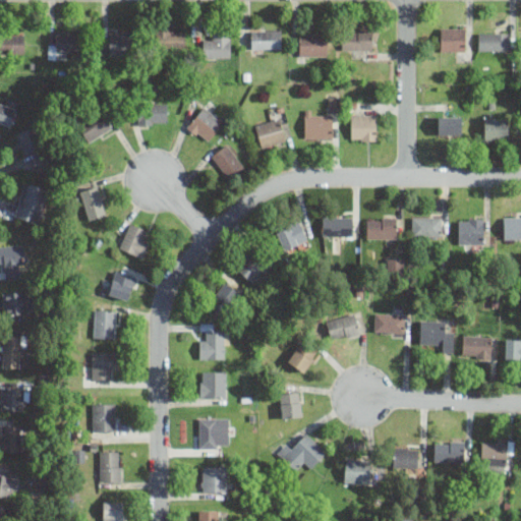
[(441,51),(465,51),(465,26),(441,26),(441,51)]
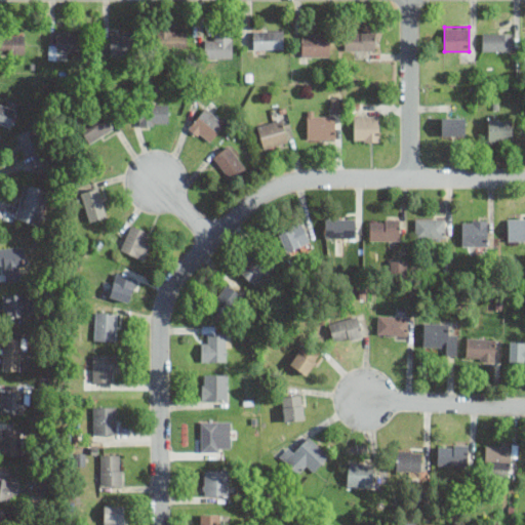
[(375,29),(345,29),(345,50),(375,50),(375,29)]
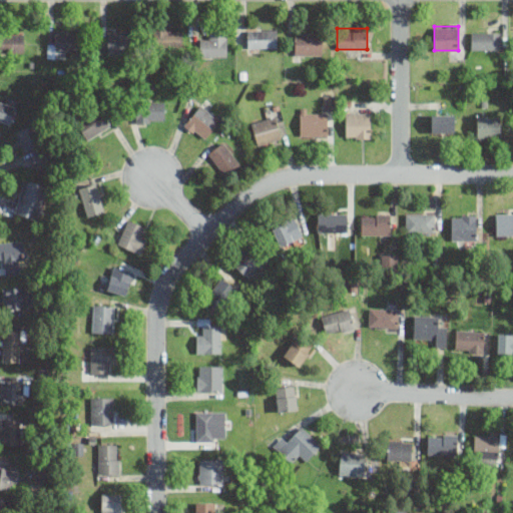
[(54,56),(65,56),(65,49),(78,49),(78,29),(54,29),(54,56)]
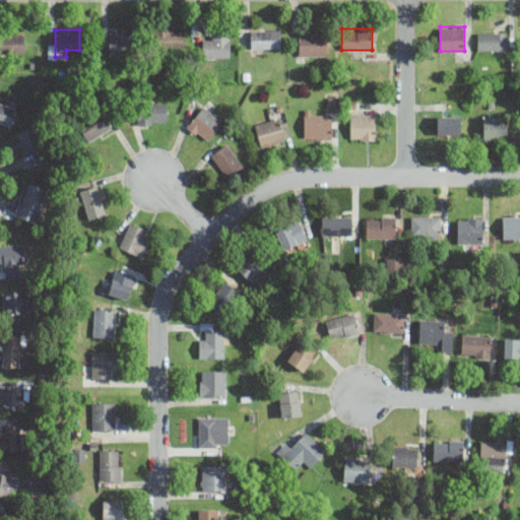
[(184,47),(184,29),(155,29),(155,47),(184,47)]
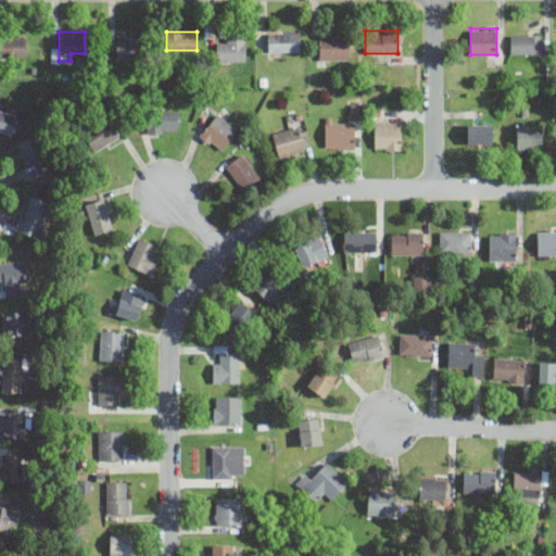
[(267,32),(267,51),(300,51),(300,32),(267,32)]
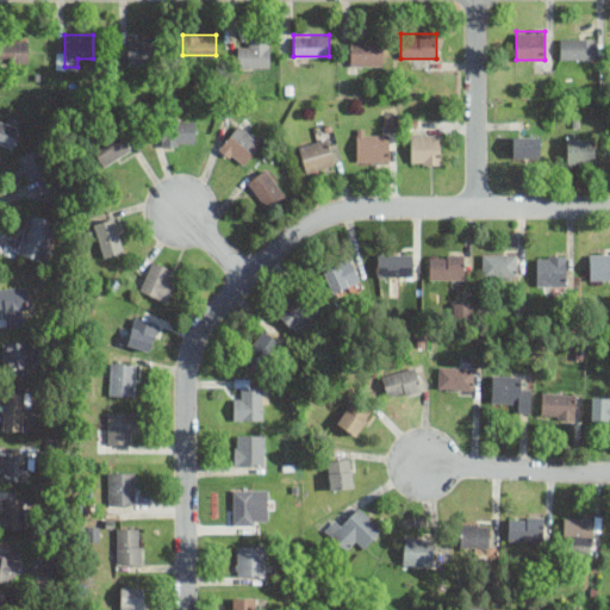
[(154,64),(154,37),(129,37),(129,64),(154,64)]
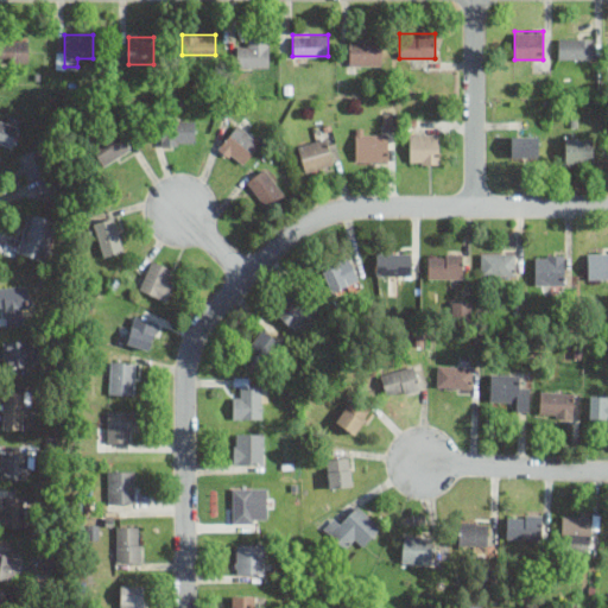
[(594,37),(558,37),(558,58),(594,58),(594,37)]
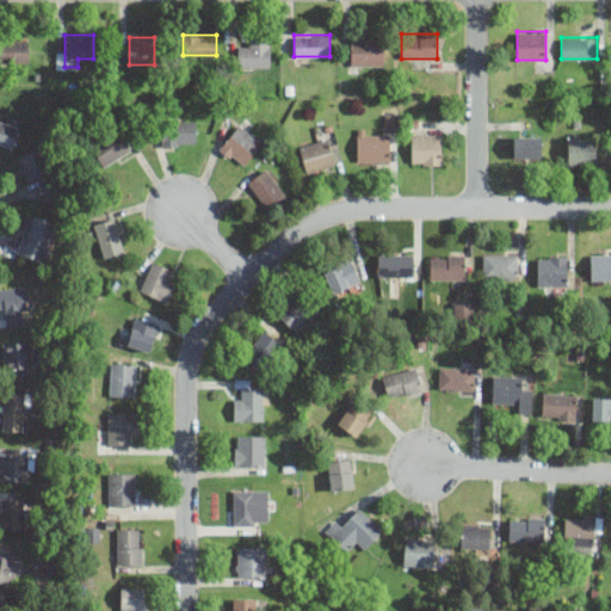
[(271,67),(271,38),(248,38),(248,47),(238,47),(238,67),(271,67)]
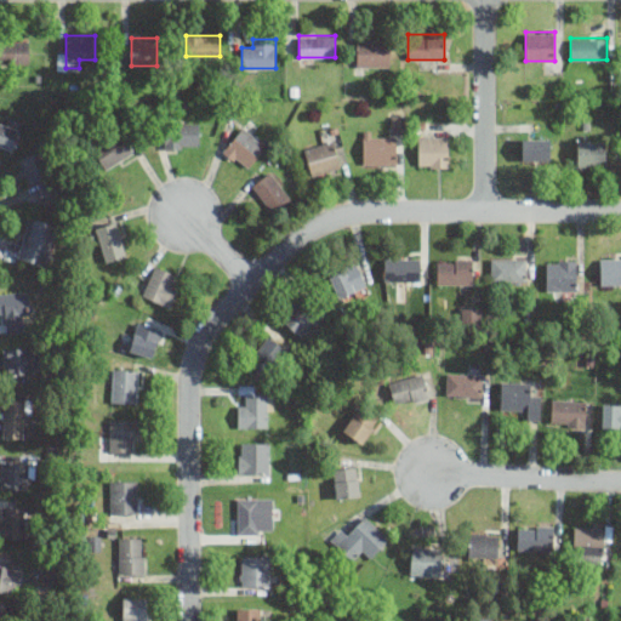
[(391,39),(357,39),(357,67),(391,67),(391,39)]
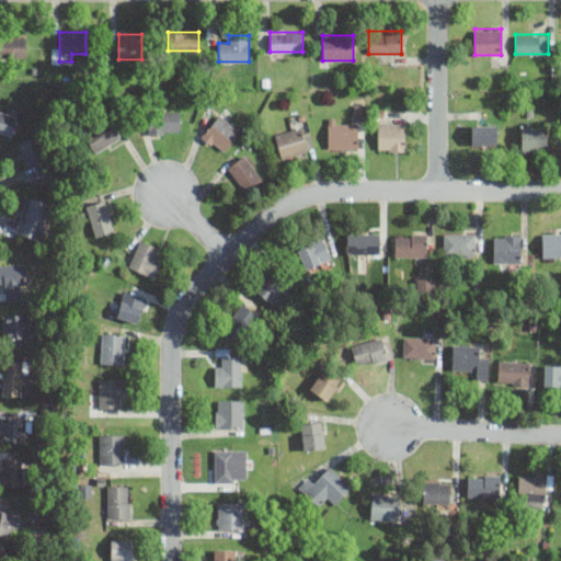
[(0,57),(26,57),(26,36),(0,36),(0,57)]
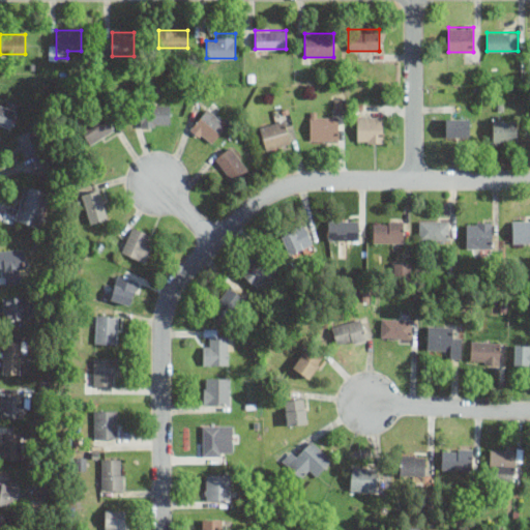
[(0,102),(0,124),(10,128),(17,109),(0,102)]
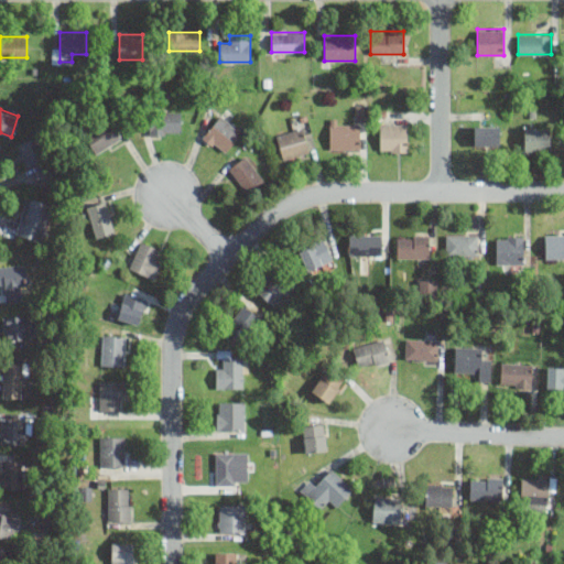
[(181,112),(150,112),(150,133),(181,133),(181,112)]
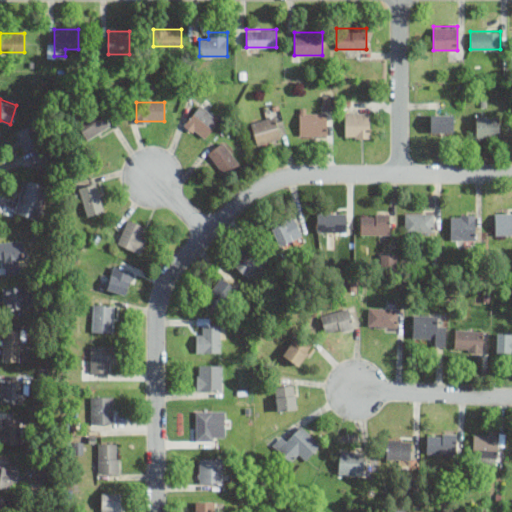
[(183,124),(203,140),(220,120),(200,104),(183,124)]
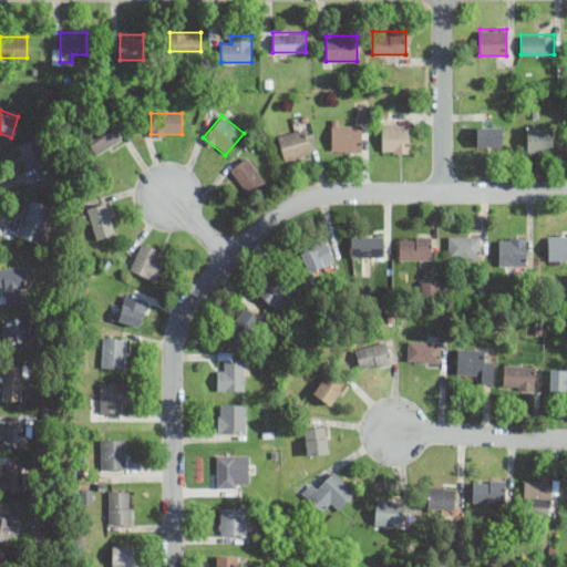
[(95,154),(122,138),(111,119),(84,135),(95,154)]
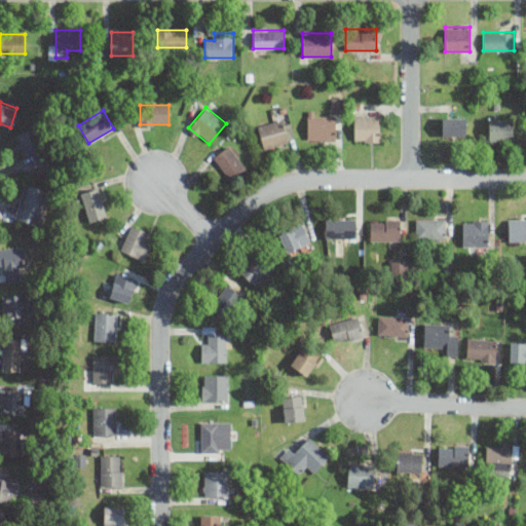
[(307,139),(335,139),(335,113),(307,113),(307,139)]
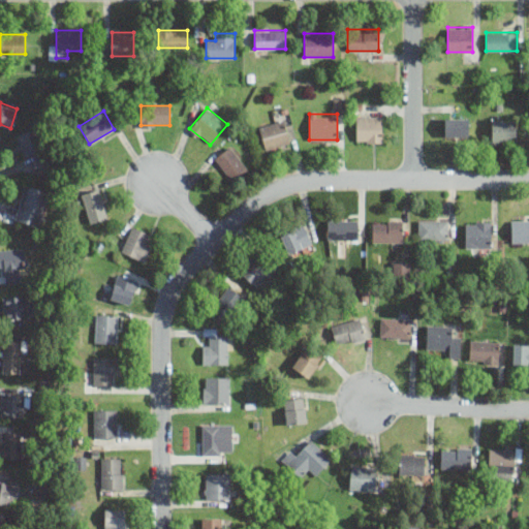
[(382,142),(382,115),(356,115),(356,142),(382,142)]
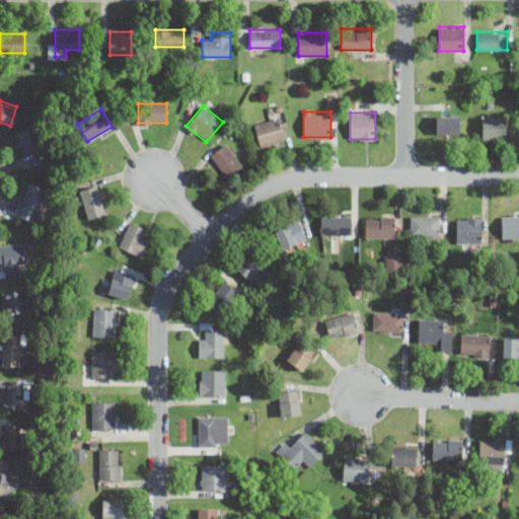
[(436,134),(460,134),(460,115),(436,115),(436,134)]
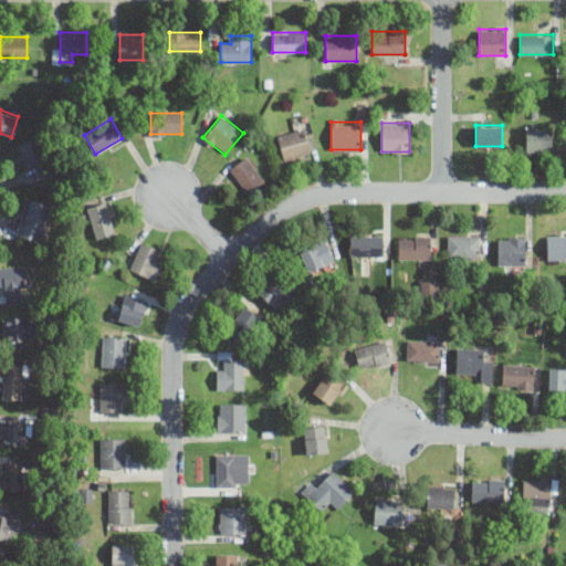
[(285,161),(312,152),(303,127),(276,136),(285,161)]
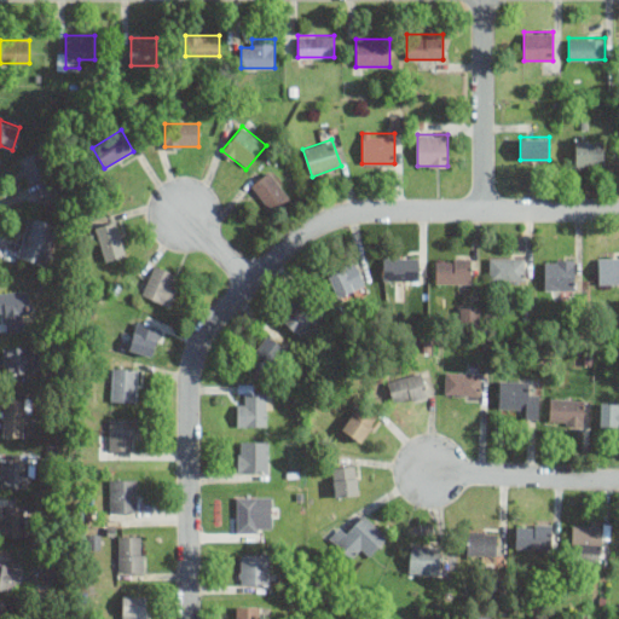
[(601,140),(574,140),(574,163),(601,163),(601,140)]
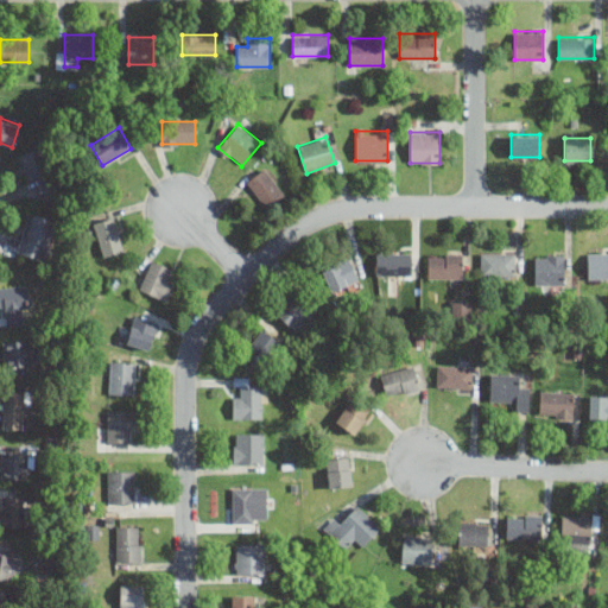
[(24,181),(48,173),(40,147),(17,154),(24,181)]
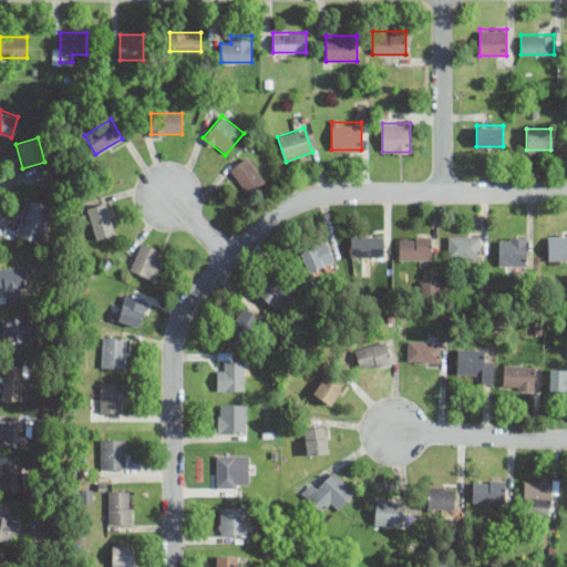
[(251,194),(266,181),(245,156),(230,169),(251,194)]
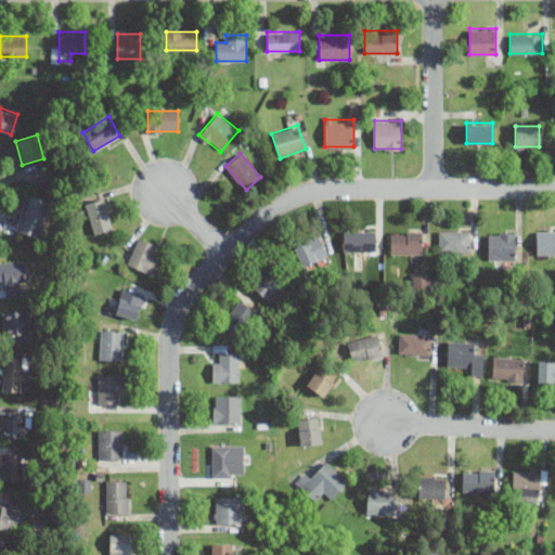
[(40,237),(51,199),(26,193),(15,230),(40,237)]
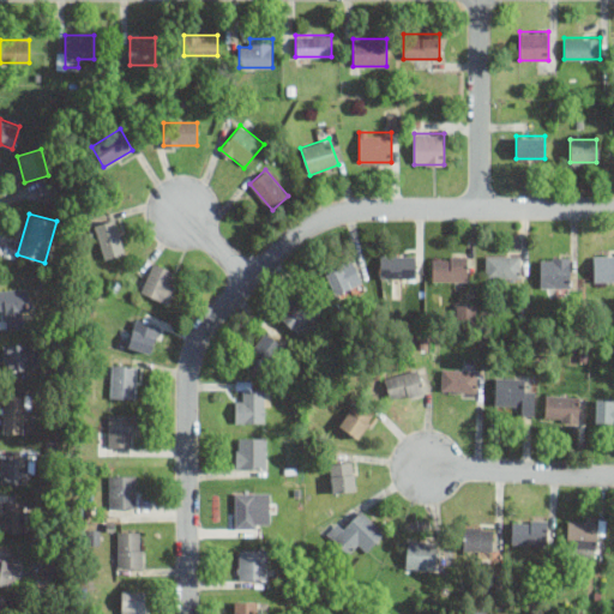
[(101,258),(124,253),(116,220),(94,224),(101,258)]
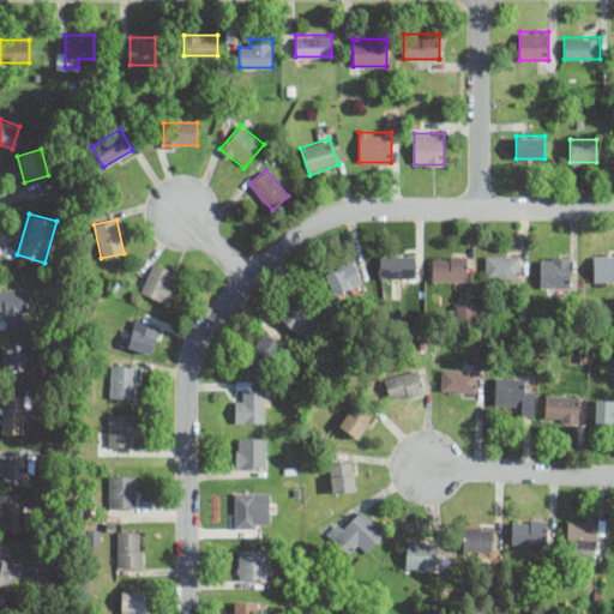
[(417,254),(380,254),(380,278),(417,278),(417,254)]
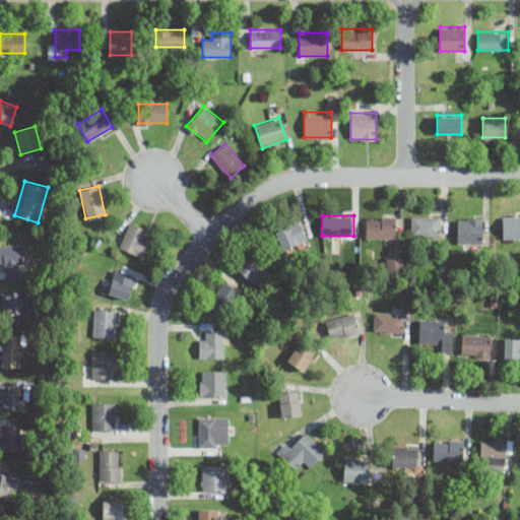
[(411,236),(441,236),(441,215),(411,215),(411,236)]
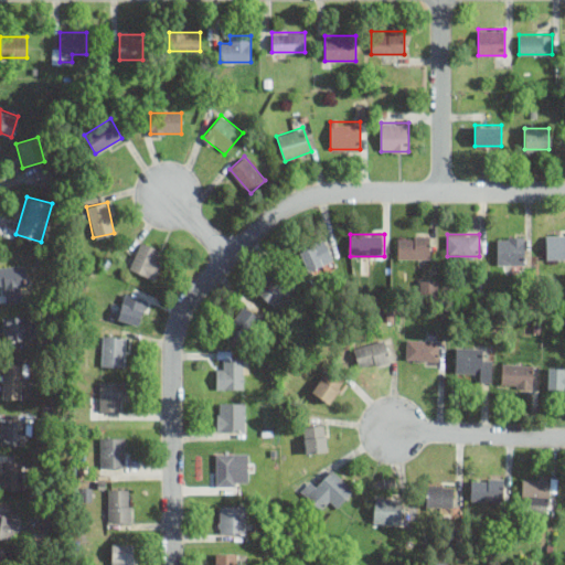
[(564,258),(564,234),(547,234),(547,258),(564,258)]
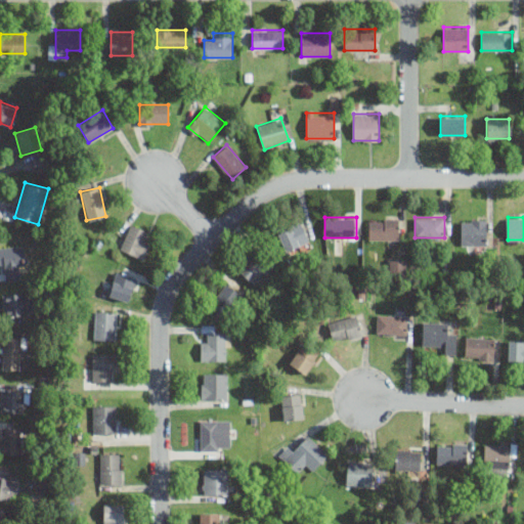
[(400,218),(368,218),(368,239),(400,239),(400,218)]
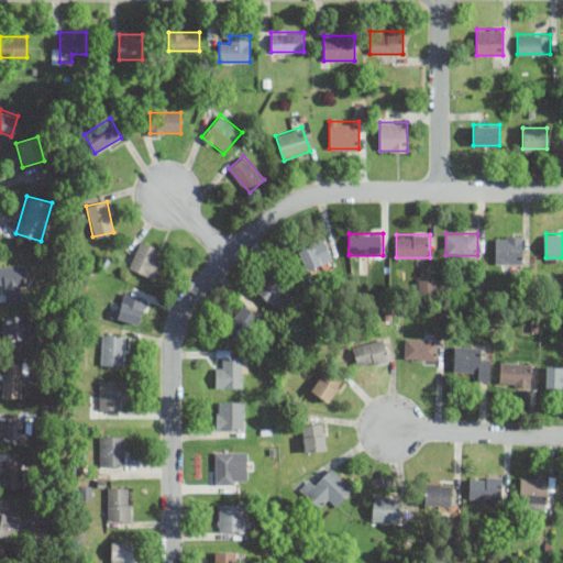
[(525,234),(495,234),(495,263),(525,263),(525,234)]
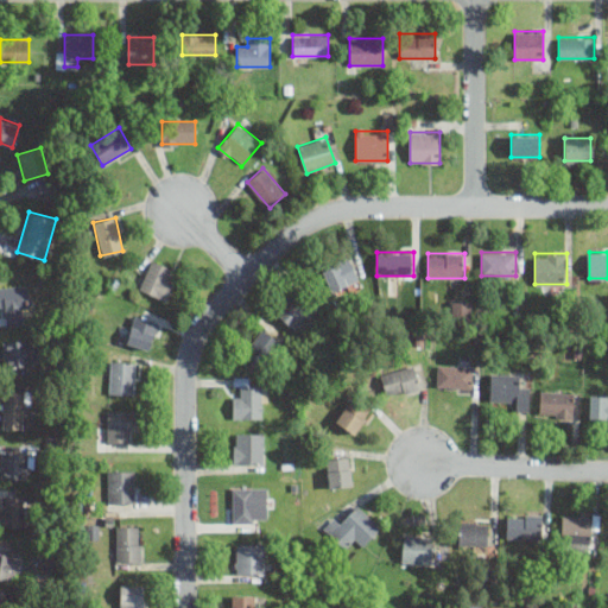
[(322,270),(333,292),(359,280),(348,258),(322,270)]
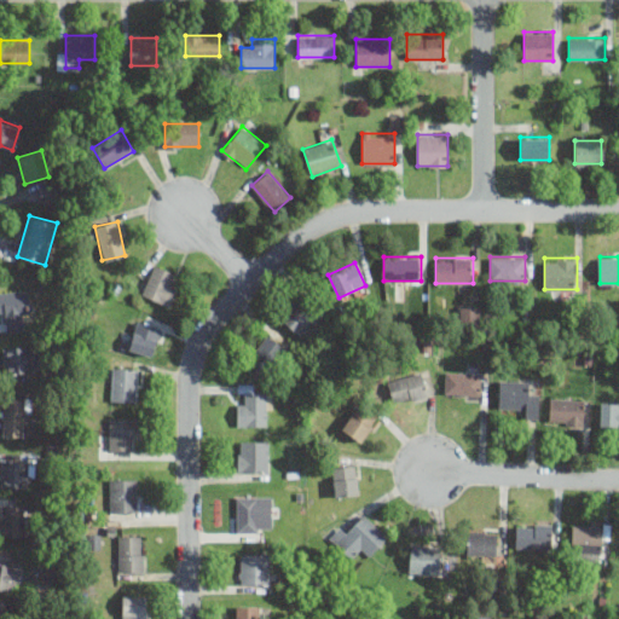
[(169,306),(178,285),(169,283),(174,272),(154,264),(142,295),(169,306)]
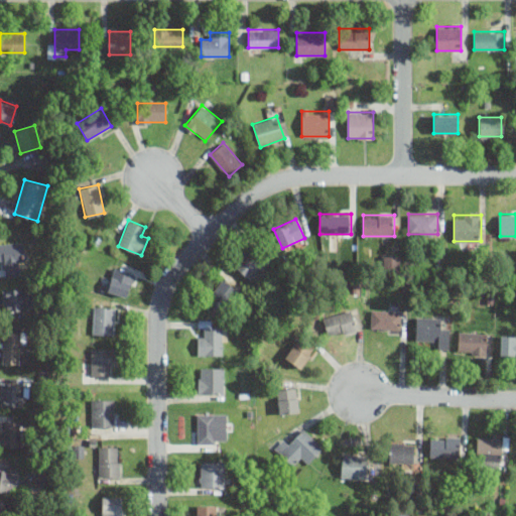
[(6,275),(19,274),(18,264),(25,264),(23,241),(0,242),(0,263),(5,263),(6,275)]
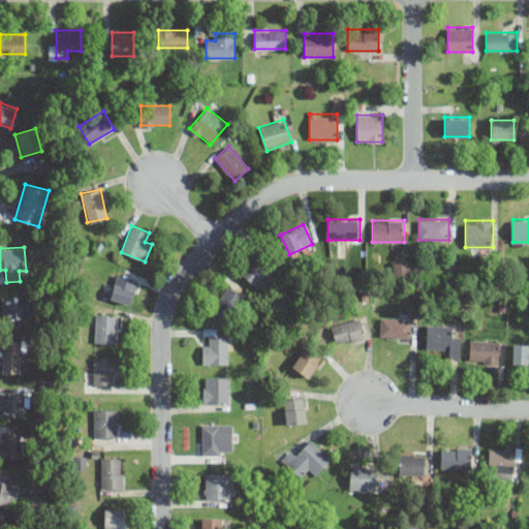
[(255,287),(271,272),(254,255),(239,271),(255,287)]
